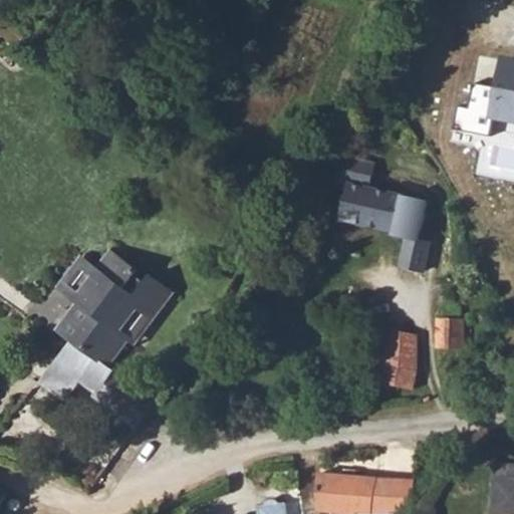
[(513,63),(495,60),(485,123),(513,127),(513,63)]
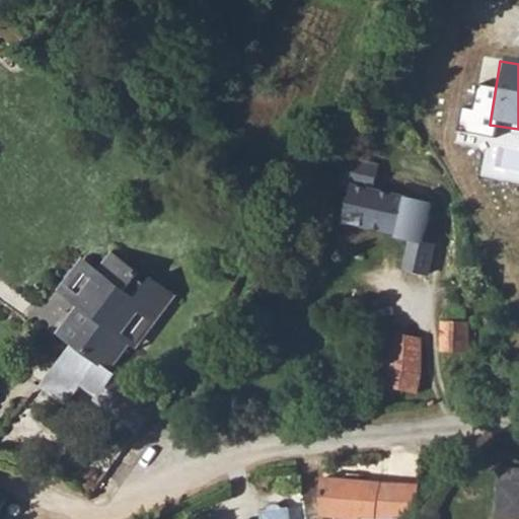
[(399,250),(418,253),(417,212),(403,209),(405,197),(351,184),(342,222),(402,235),(399,250)]
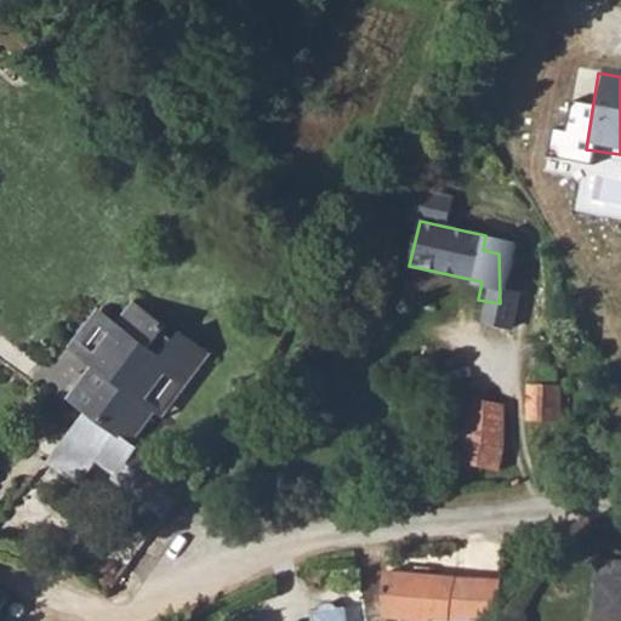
[(113,479),(164,517),(186,485),(187,483),(127,439),(159,396),(167,400),(205,352),(180,332),(174,341),(163,334),(165,329),(134,306),(118,326),(102,315),(84,339),(108,357),(81,392),(95,403),(44,462),(77,486),(97,457),(118,473),(113,479)]
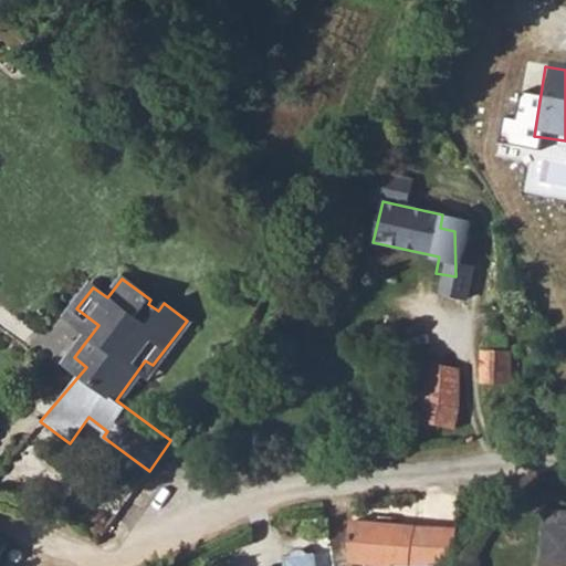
[(480,349),(480,383),(511,384),(512,350),(480,349)]
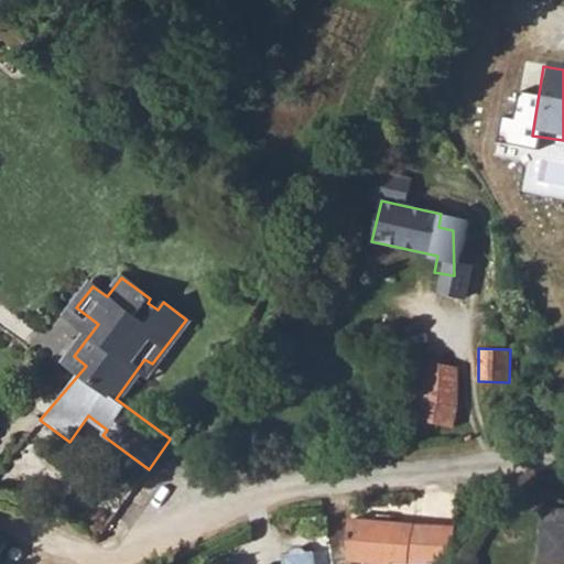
[(413,419),(454,426),(458,407),(456,367),(423,360),(413,419)]
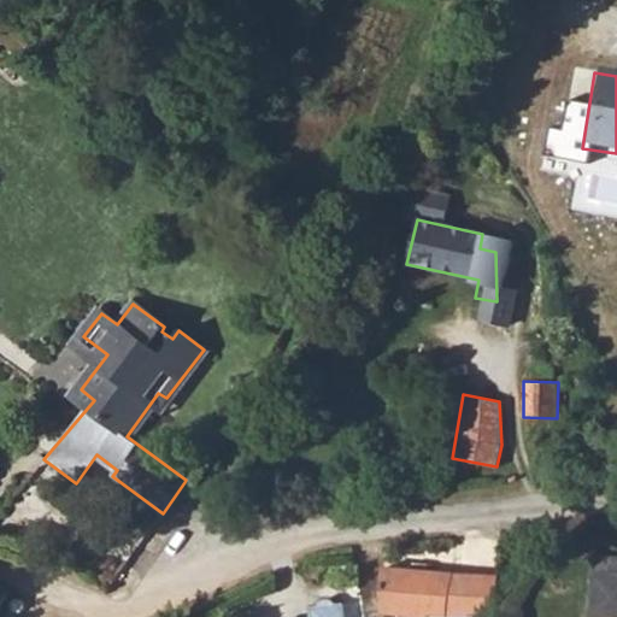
[(429,613),(463,616),(488,616),(497,577),(380,569),(381,611),(428,616),(429,613)]
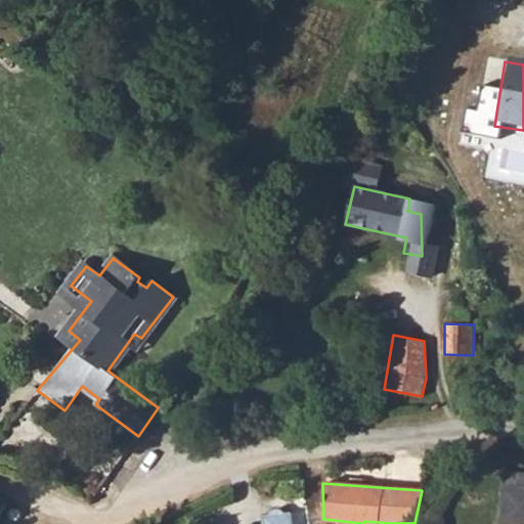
[(523,523),(523,488),(500,487),(497,523),(523,523)]
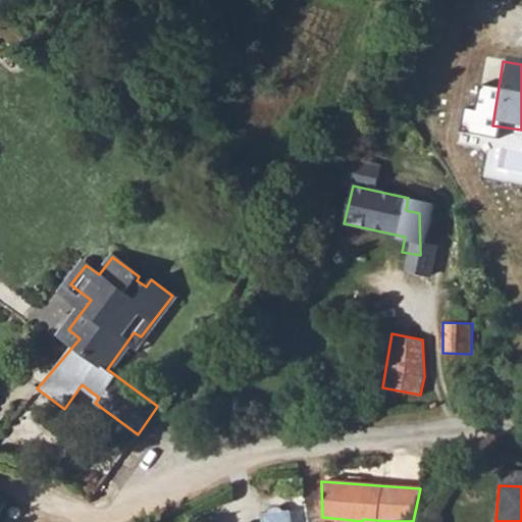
[(0,521),(1,521),(11,493),(0,488),(0,521)]
